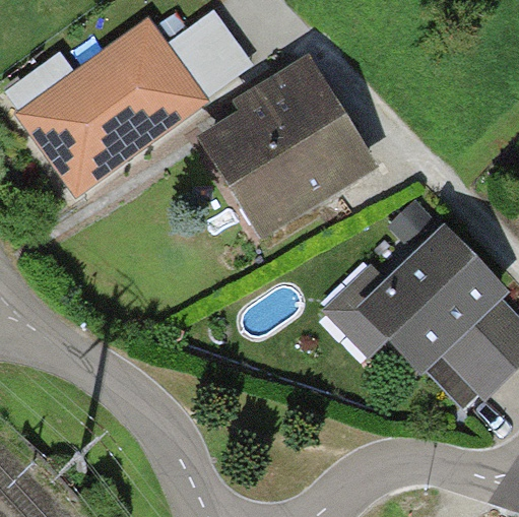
[(213,9),(169,42),(208,97),(254,64),(213,9)]
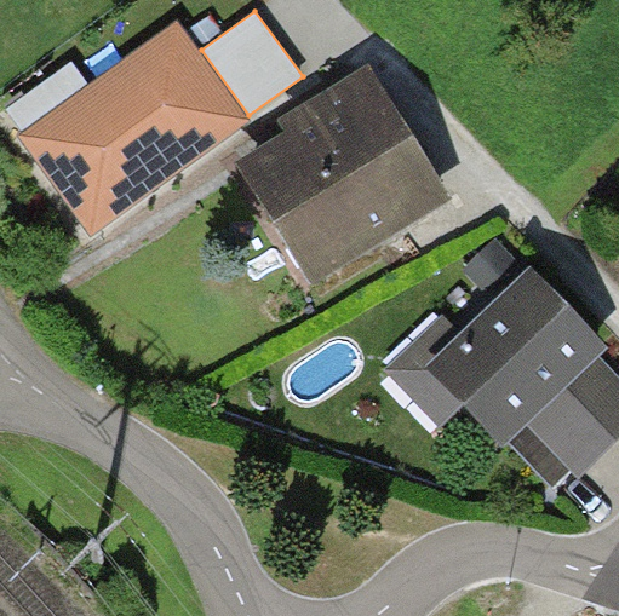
[(201,50),(178,17),(87,81),(24,130),(16,133),(89,235),(251,119),(248,115),(201,50)]
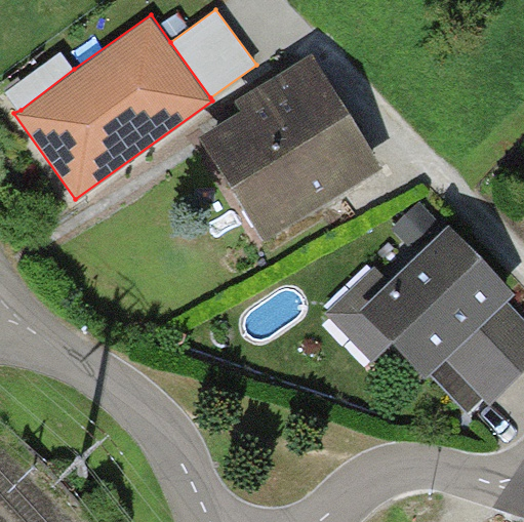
[(21,110),(74,69),(59,51),(6,91),(21,110)]
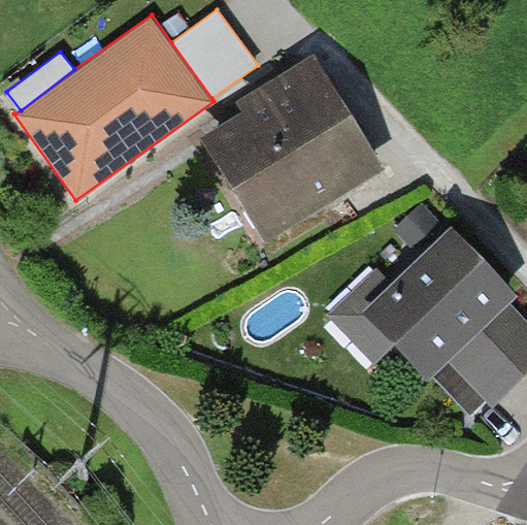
[(385,170),(314,55),(236,102),(242,112),(198,139),(264,244),(385,170)]
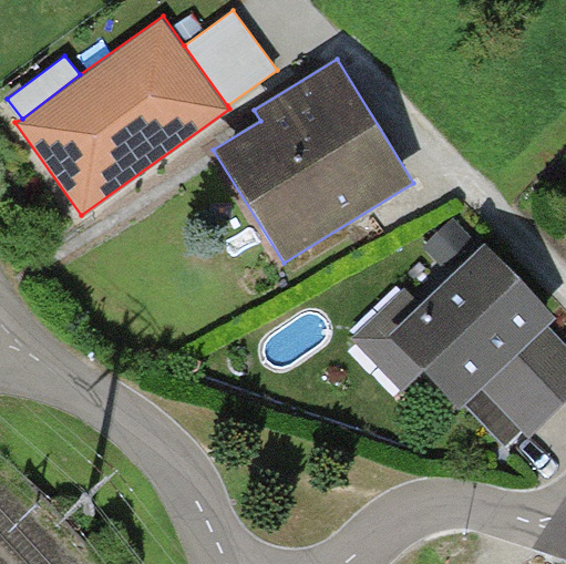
[(481,244),(453,216),(423,245),(451,273),(481,244)]
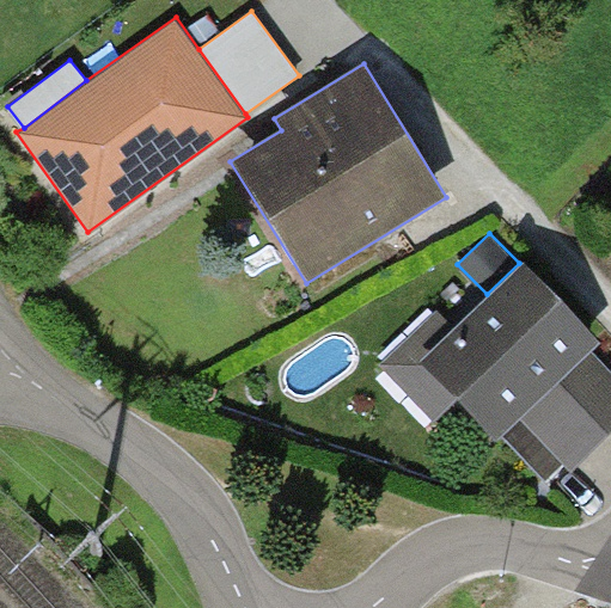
[(586,330),(523,265),(454,330),(437,308),(377,363),(431,422),(454,401),(494,442),(519,418),(592,350),(599,343),(586,330)]
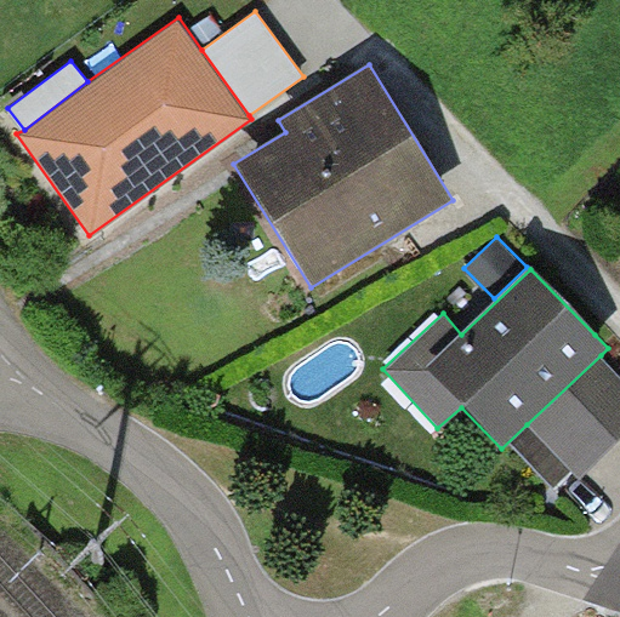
[(619,439),(619,376),(601,355),(527,424),(580,476),(619,439)]
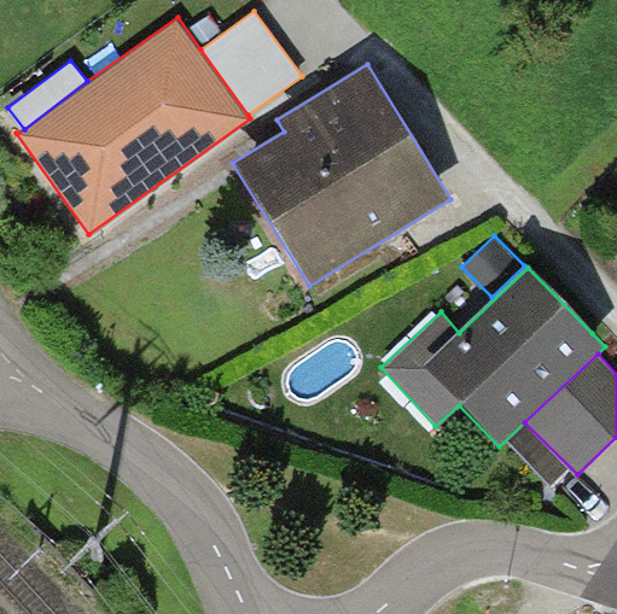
All buildings are outlined.
